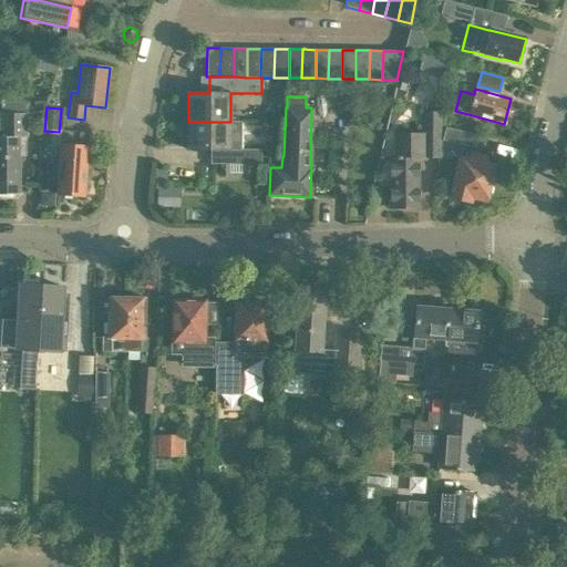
[(0,193),(18,193),(18,137),(27,137),(27,113),(0,113),(0,193)]
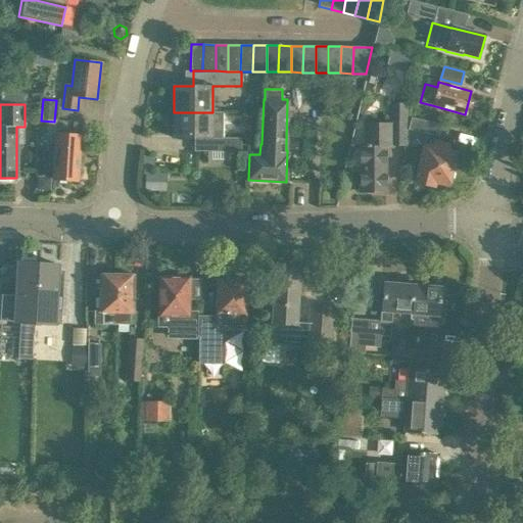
[(366,146),(360,146),(360,192),(385,192),(385,147),(392,147),(392,146),(406,146),(406,104),(389,104),(389,125),(366,125),(366,146)]
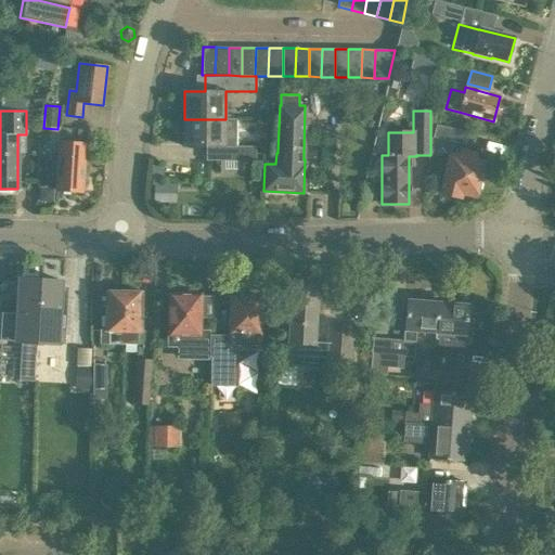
[(184,119),(184,146),(205,146),(205,160),(256,160),(256,146),(236,146),(236,119),(226,119),(184,119)]
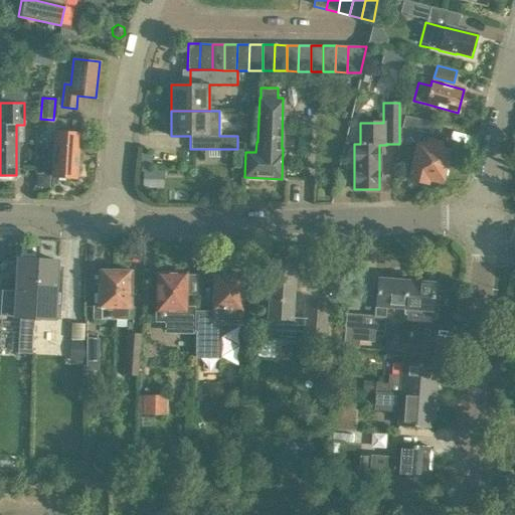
[(401,128),(431,135),(434,123),(404,116),(401,128)]
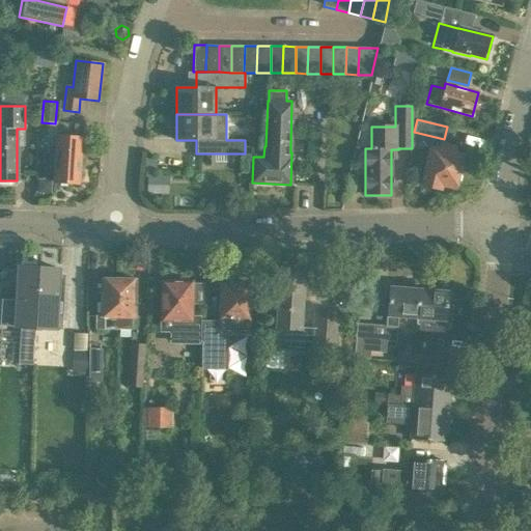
[(54,183),(78,185),(80,148),(81,148),(81,136),(56,135),(54,183)]
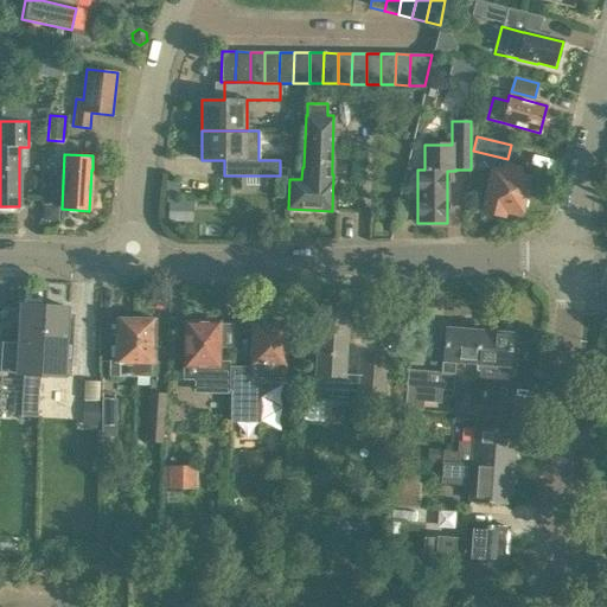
[(481,212),(503,217),(504,212),(521,216),(530,177),(521,174),(522,168),(503,164),(500,171),(491,168),(481,212)]
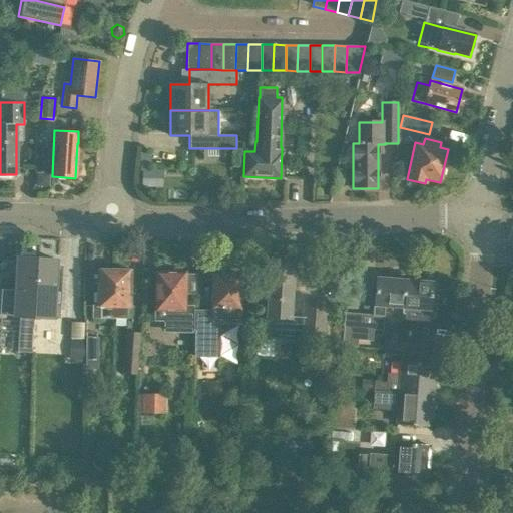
[(141,169),(141,185),(162,186),(163,169),(141,169)]
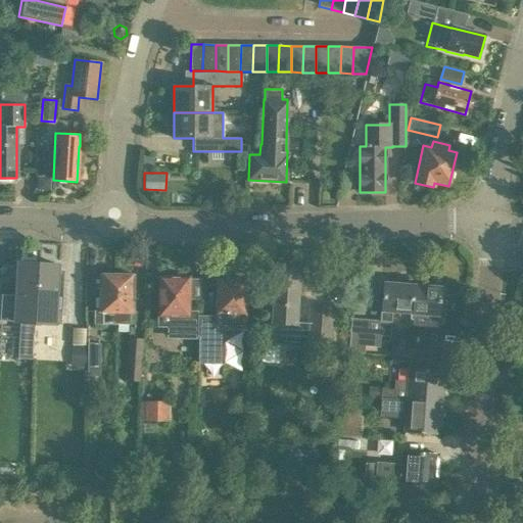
[(24,310),(24,321),(34,322),(34,326),(49,327),(55,327),(59,265),(17,262),(14,308),(24,310)]
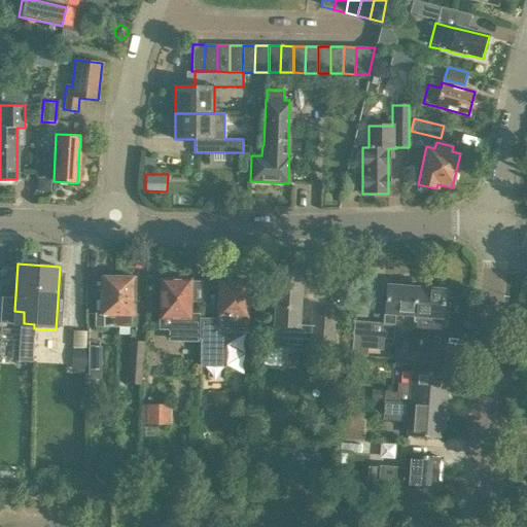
[(308,346),(308,352),(335,353),(337,310),(311,308),(310,325),(299,324),(303,272),(278,270),(274,326),(276,326),(275,344),(308,346)]
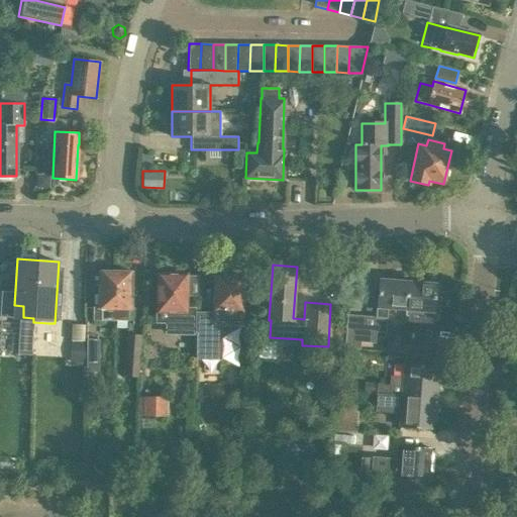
[(115,320),(115,272),(99,272),(98,308),(93,308),(93,320),(115,320)]
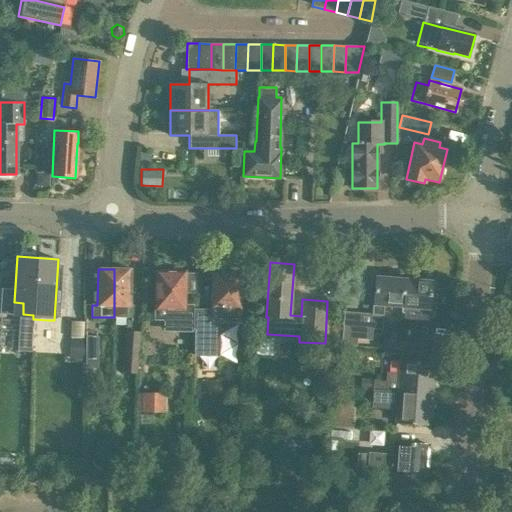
[(131,269),(114,269),(114,317),(131,318),(131,314),(132,314),(132,305),(130,305),(131,269)]
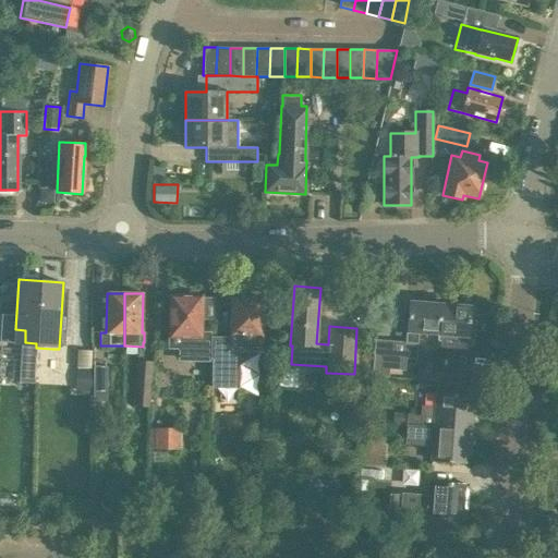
[(185,298),(172,298),(171,336),(172,336),(172,347),(183,348),(183,359),(213,359),(213,335),(202,335),(202,298),(197,298),(195,294),(187,294),(185,298)]
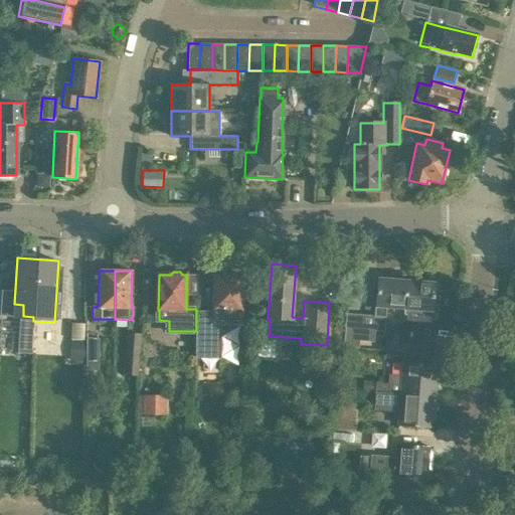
[(223,322),(241,323),(242,276),(238,276),(237,272),(229,272),(227,275),(215,275),(215,294),(199,294),(197,339),(222,340),(223,322)]
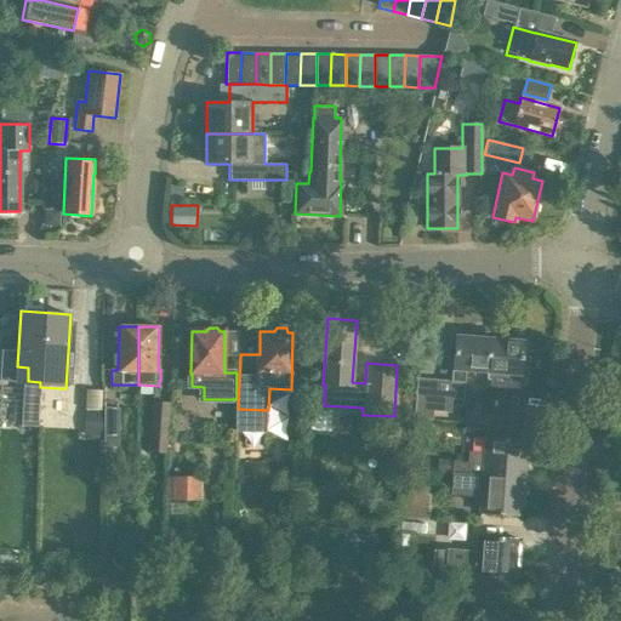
[(485,374),(489,337),(455,335),(451,381),(433,380),(431,411),(450,412),(451,400),(463,400),(466,371),(485,374)]
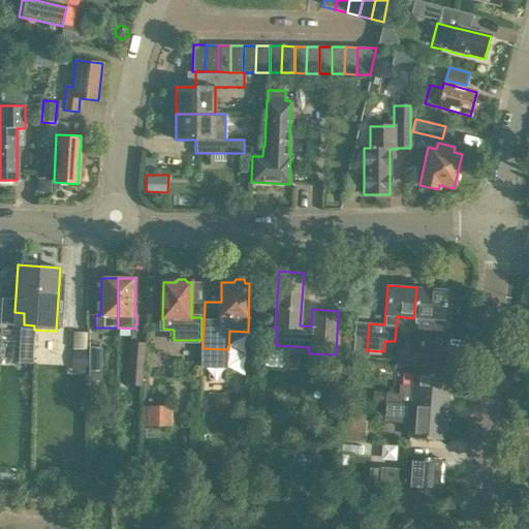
[(446,290),(416,287),(413,318),(414,318),(414,323),(442,325),(442,320),(444,320),(446,290)]
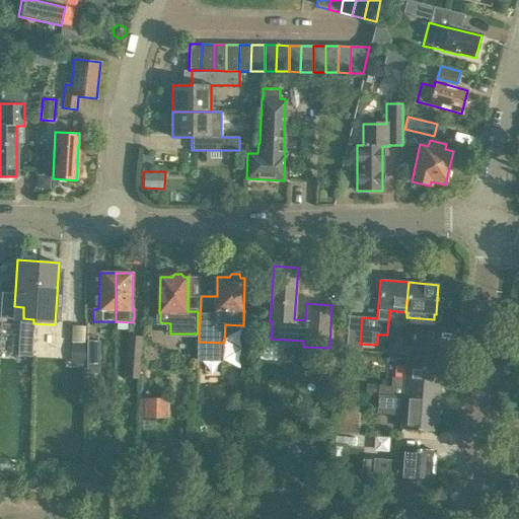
[(362,317),(349,315),(346,349),(360,350),(360,344),(362,317)]
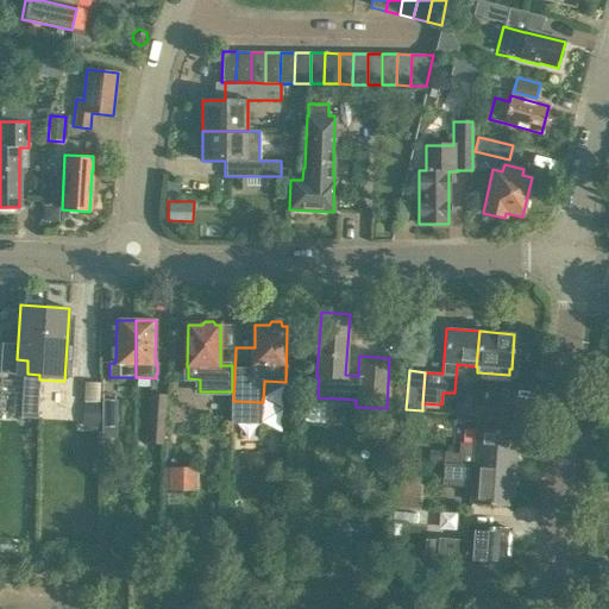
[(145,443),(164,445),(167,395),(149,394),(145,443)]
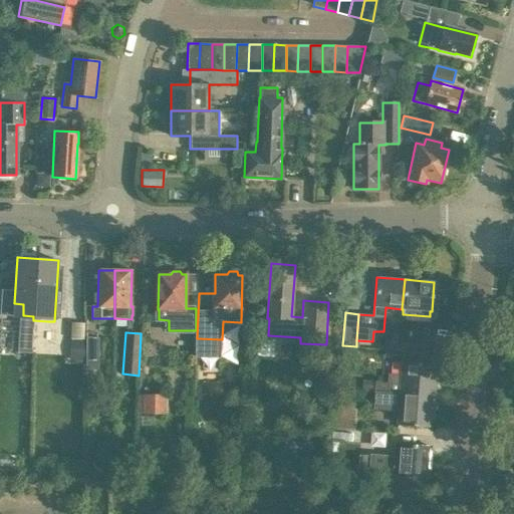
[(399,351),(402,352),(423,353),(425,353),(426,337),(400,336),(399,351)]
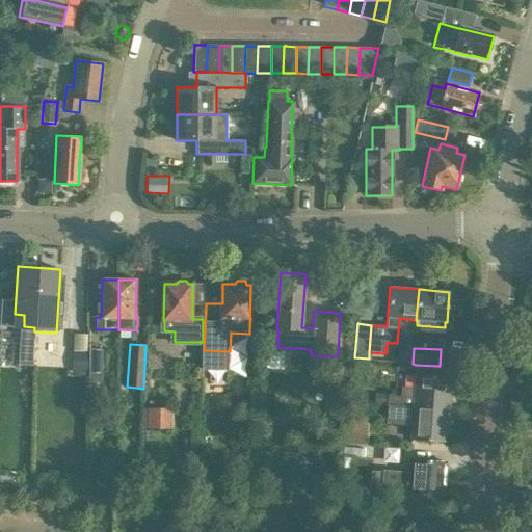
[(88,378),(102,379),(102,349),(88,349),(88,352),(88,375),(88,378)]
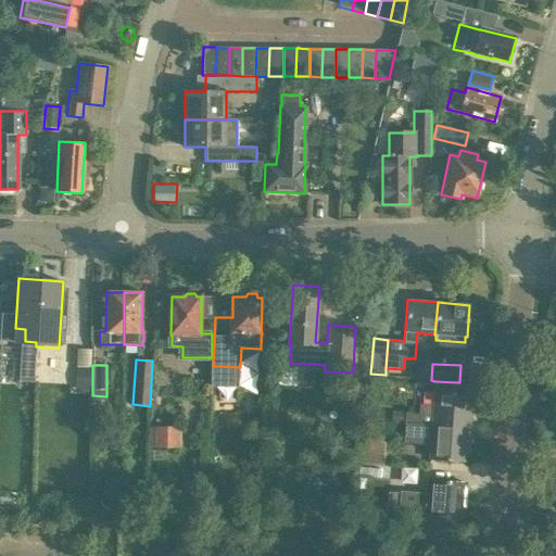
[(92,392),(92,368),(76,367),(75,391),(92,392)]
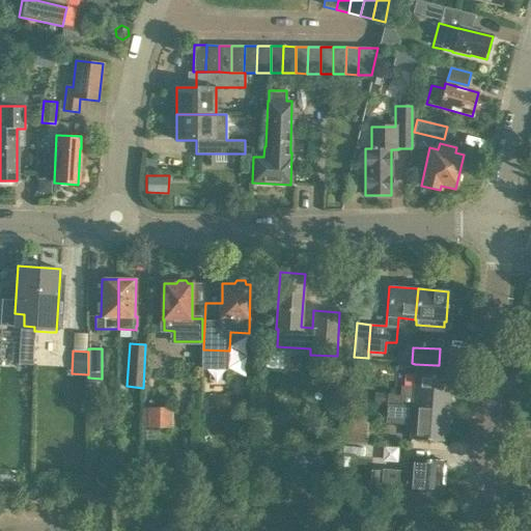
[(374,402),(386,403),(448,408),(451,375),(436,373),(437,365),(415,364),(415,372),(414,372),(413,387),(401,387),(400,395),(375,393),(374,402)]
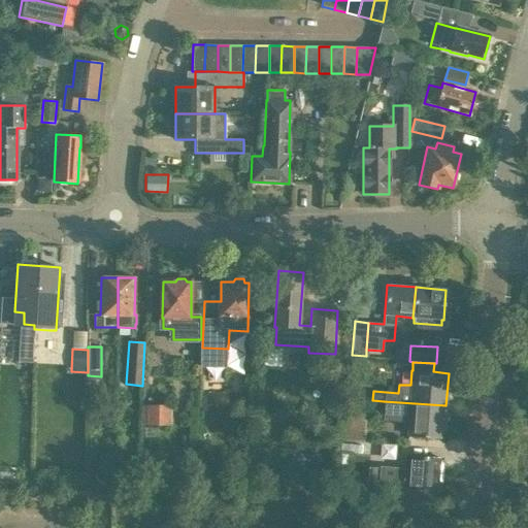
[(446,405),(384,401),(383,410),(388,410),(388,421),(408,423),(407,435),(443,437),(446,405)]
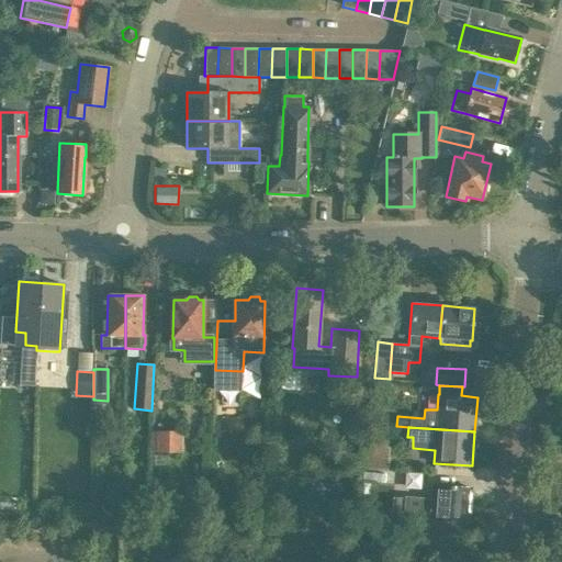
[(183,431),(156,431),(156,453),(183,453),(183,431)]
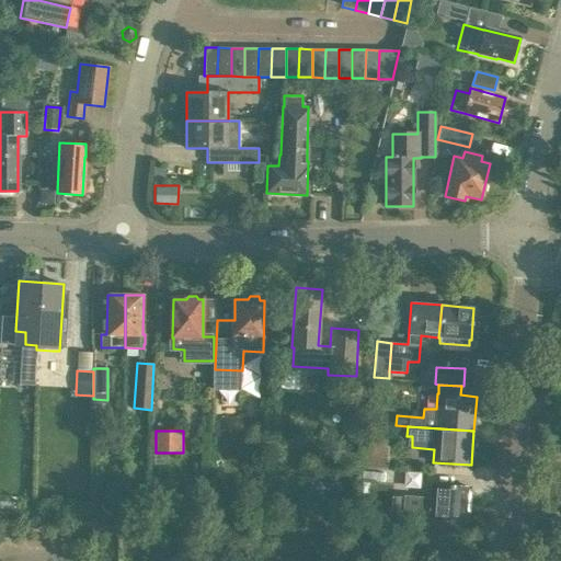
[(366,469),(387,470),(388,446),(367,445),(366,469)]
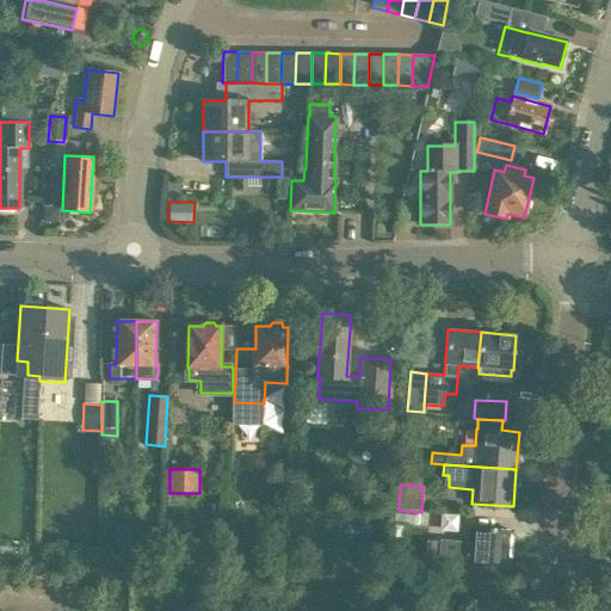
[(469,528),(467,565),(508,567),(512,530),(469,528)]
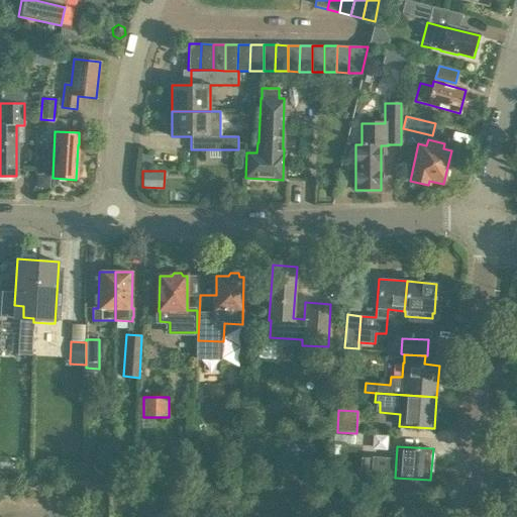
[(359,475),(370,476),(384,477),(384,469),(372,467),(372,458),(360,457),(359,475)]
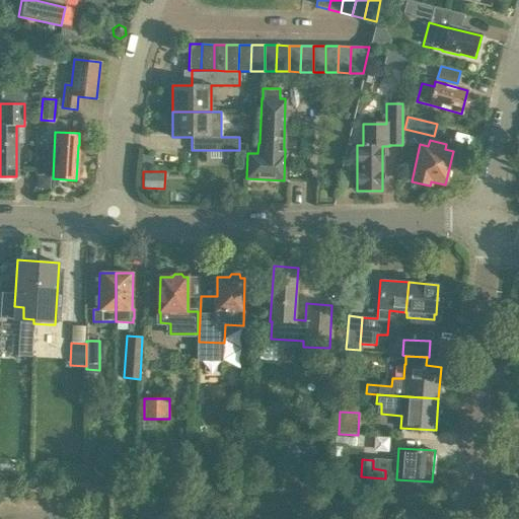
[(371,477),(371,487),(384,488),(385,478),(371,477)]
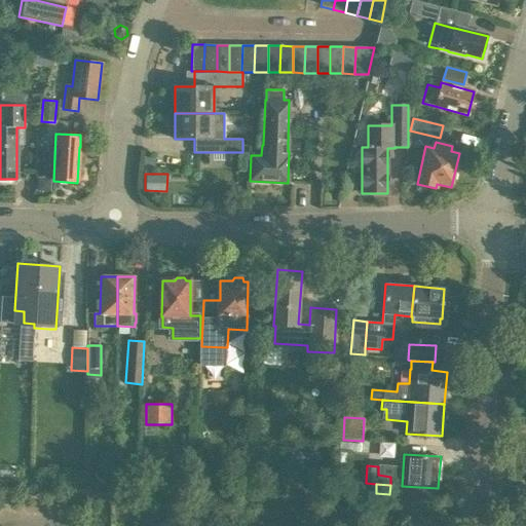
[(438,488),(402,486),(400,517),(436,520),(438,488)]
